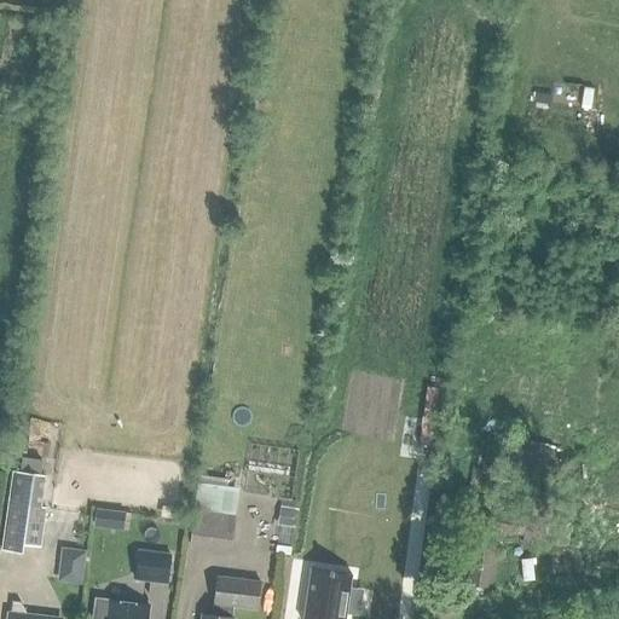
[(11,472),(0,551),(22,554),(23,545),(40,548),(46,508),(40,508),(45,476),(40,475),(21,473),(11,472)]
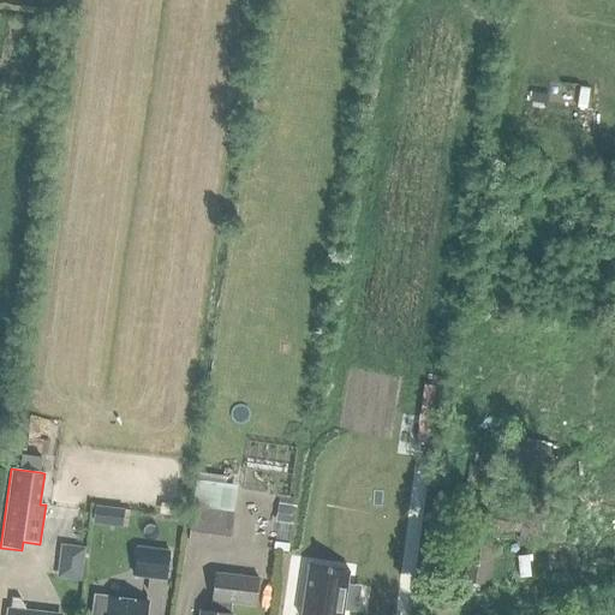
[(192,508),(187,541),(230,547),(234,513),(233,513),(192,508)]
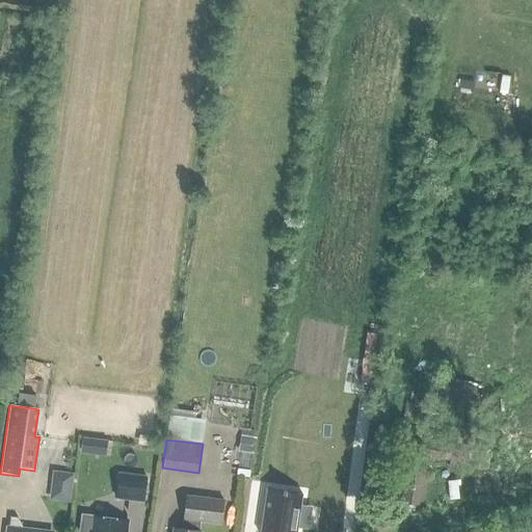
[(81,441),(79,457),(88,457),(90,442),(81,441)]
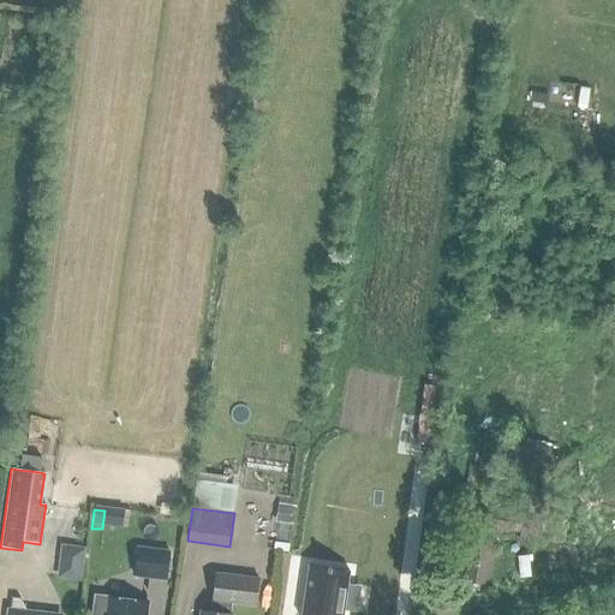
[(466,537),(464,555),(467,556),(464,581),(488,585),(494,541),(495,541),(497,529),(519,532),(520,514),(481,509),(478,526),(476,526),(475,538),(466,537)]
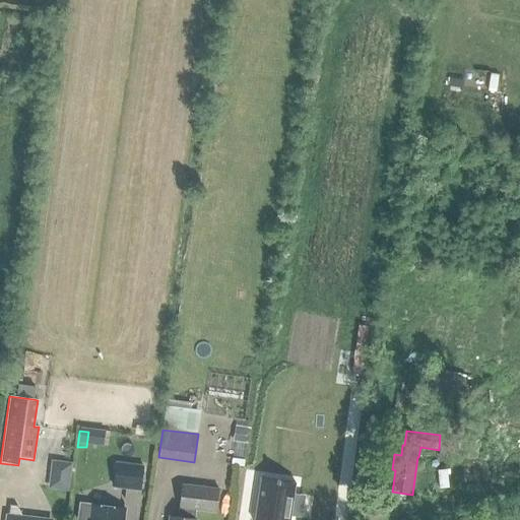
[(68,488),(69,460),(48,460),(48,488),(68,488)]
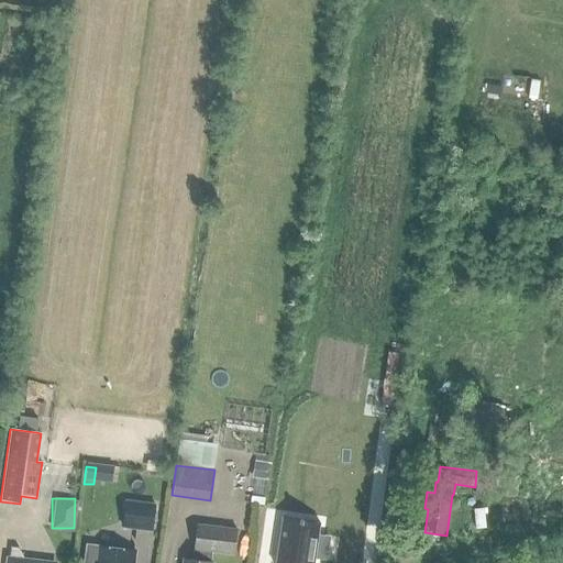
[(121,528),(151,531),(154,504),(124,500),(121,528)]
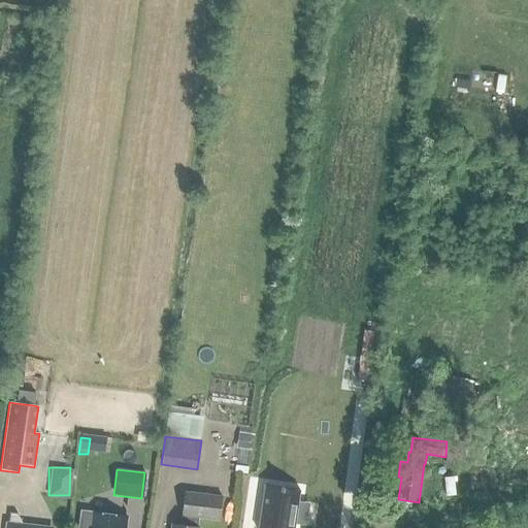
[(265,485),(258,527),(293,527),(299,490),(265,485)]
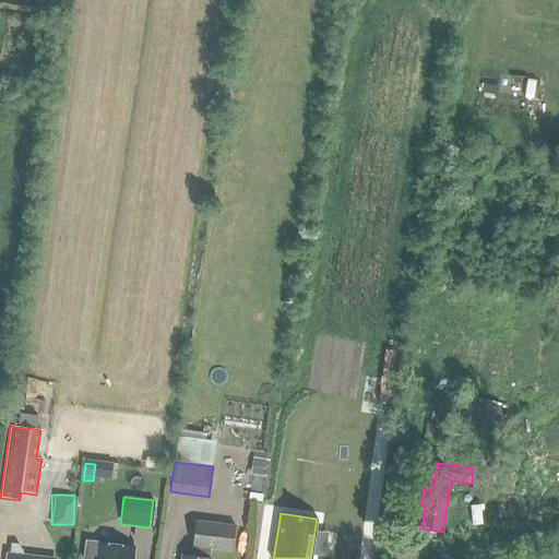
[(232,550),(235,526),(195,521),(192,546),(191,557),(181,556),(180,558),(205,558),(207,547),(232,550)]
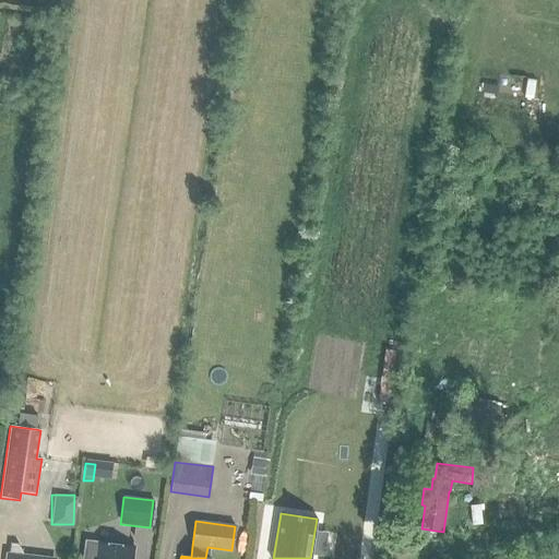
[(84,540),(82,558),(132,558),(134,547),(95,543),(84,540)]
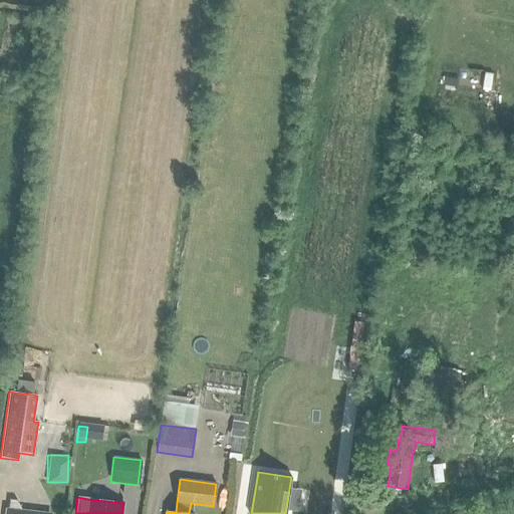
[(9,500),(7,513),(30,513),(22,513),(16,501),(9,500)]
